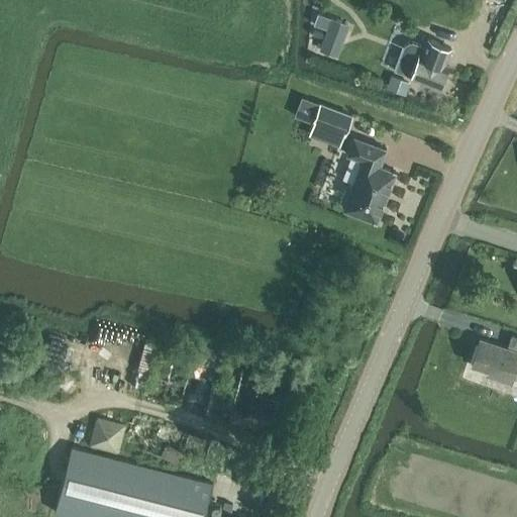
[(318,13),(314,24),(326,29),(331,18),(318,13)]
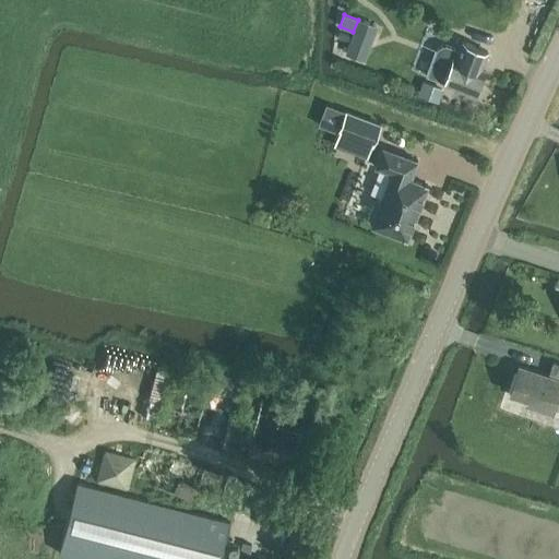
[(376,23),(361,18),(345,58),(359,63),(376,23)]
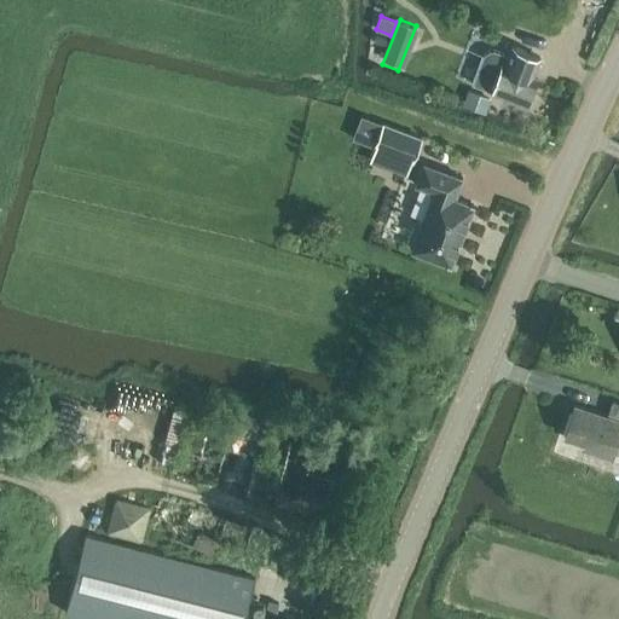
[(537,77),(532,75),(539,56),(510,45),(507,55),(493,50),(487,52),(485,56),(474,86),(526,105),(537,77)]
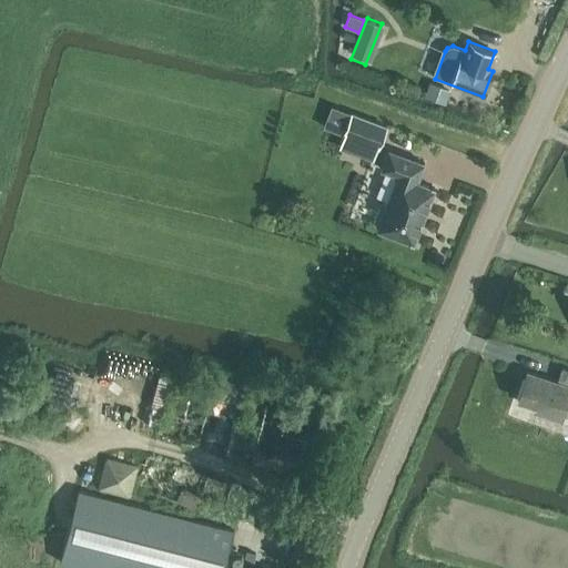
[(324,128),(378,148),(386,127),(332,107),(324,128)]
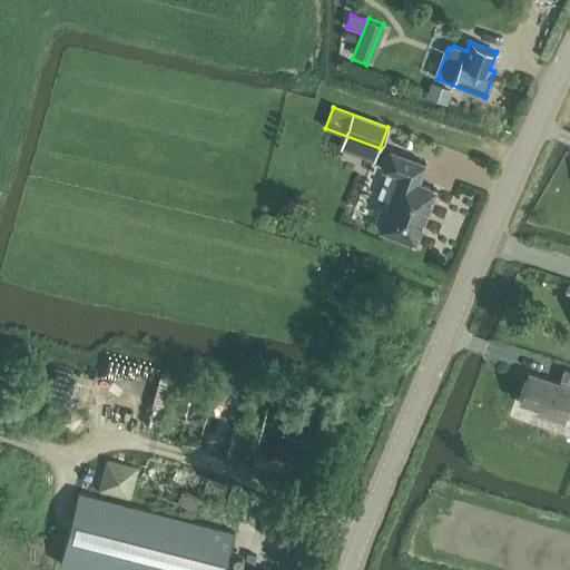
[(379,229),(415,244),(436,188),(419,183),(426,164),(391,150),(383,170),(399,177),(379,229)]
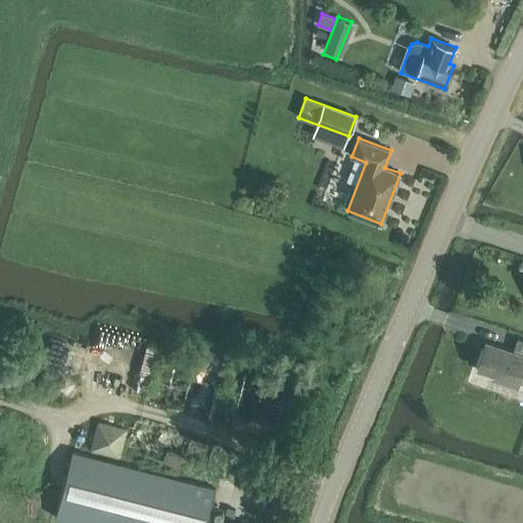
[(522,339),(518,338),(513,351),(485,342),(477,368),(505,377),(503,381),(517,386),(522,366),(522,339)]
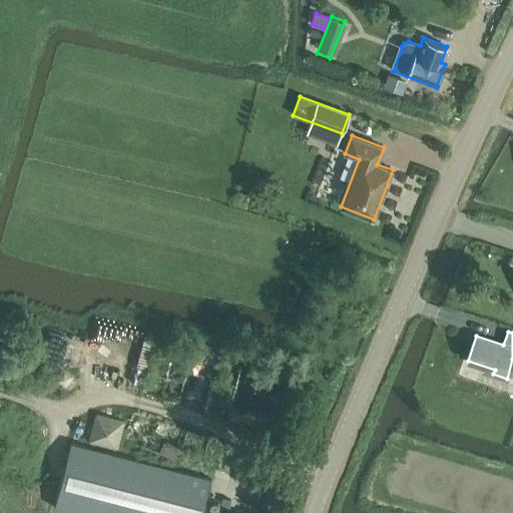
[(294,378),(241,363),(226,417),(281,433),(292,394),(290,394),(294,378)]
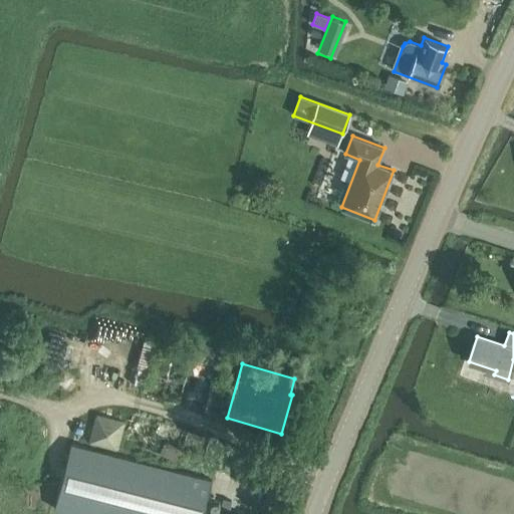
[(177,461),(180,452),(187,430),(148,419),(140,451),(177,461)]
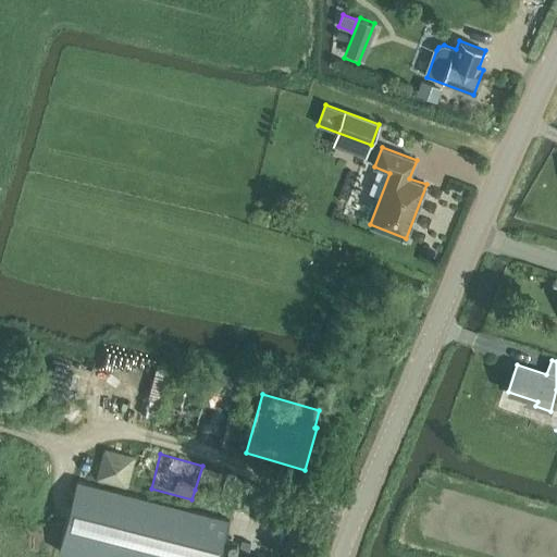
[(220,556),(230,521),(77,481),(59,552),(82,556),(220,556)]
